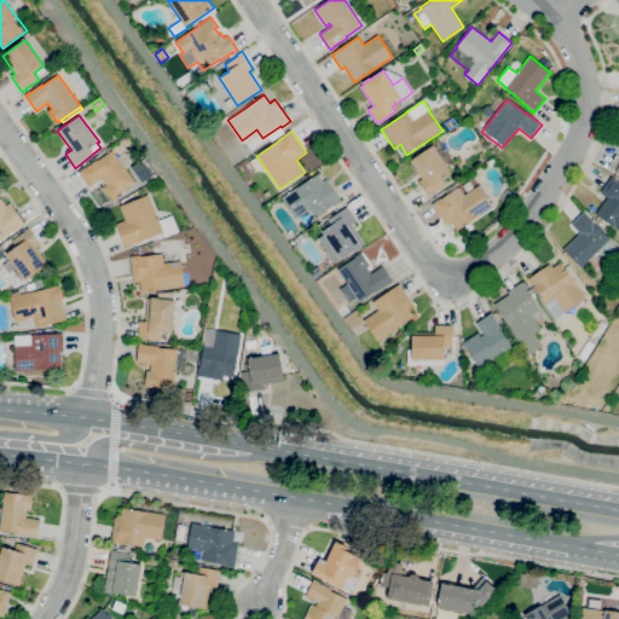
[(429,198),(418,181),(422,179),(411,161),(414,160),(414,158),(420,155),(418,151),(439,138),(447,150),(440,154),(452,173),(443,179),(446,186),(429,198)]
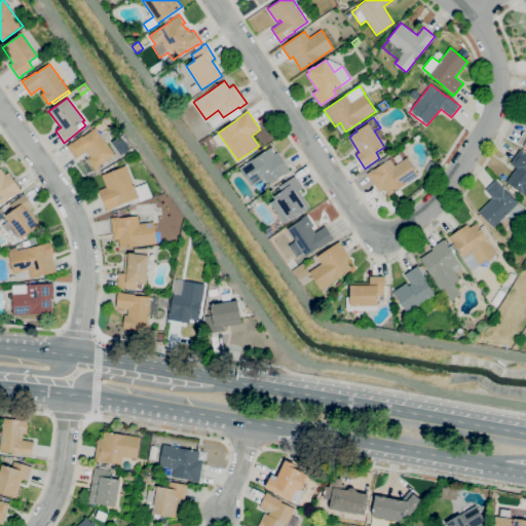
[(414,135),(406,124),(412,119),(419,130),(414,135)]
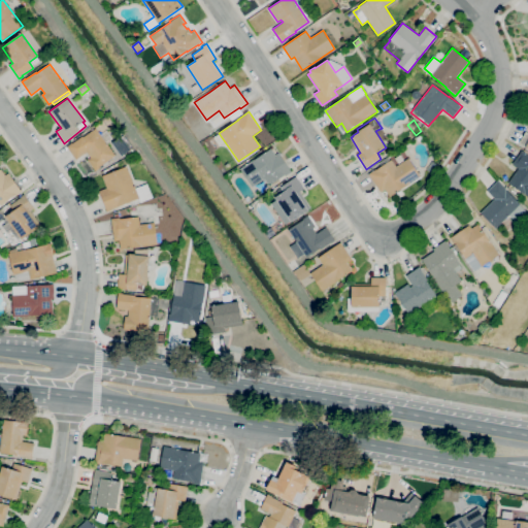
[(95,171),(88,160),(91,158),(87,152),(76,160),(67,146),(71,143),(72,143),(83,136),(83,137),(95,128),(114,156),(99,167),(100,168),(95,171)]
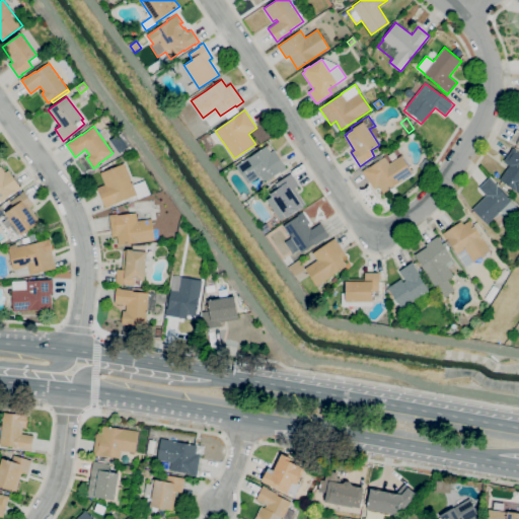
[(247,183),(236,166),(250,156),(250,157),(267,146),(272,153),(274,151),(287,169),(281,173),(280,172),(265,182),(260,175),(247,183)]
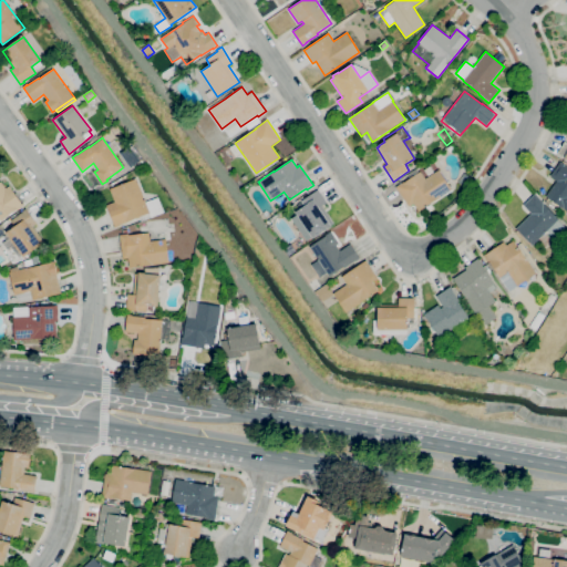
[(566,210),(546,196),(556,181),(550,176),(560,161),(563,163),(566,165),(566,210)]
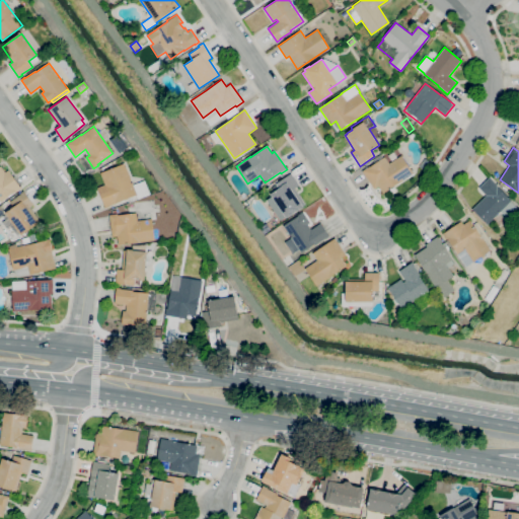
[(383,194),(378,187),(374,190),(362,171),(369,166),(370,167),(384,157),(389,163),(395,159),(390,153),(397,149),(401,155),(414,173),(383,194)]
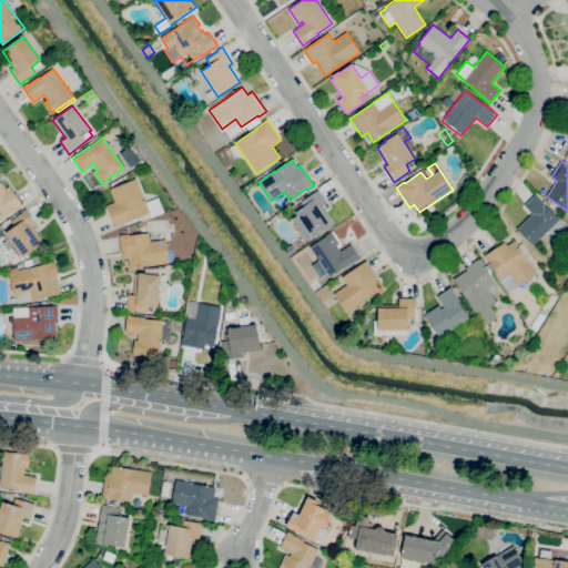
[(115,227),(107,206),(114,202),(110,190),(137,179),(146,203),(156,199),(163,213),(152,217),(152,216),(131,225),(129,222),(115,227)]
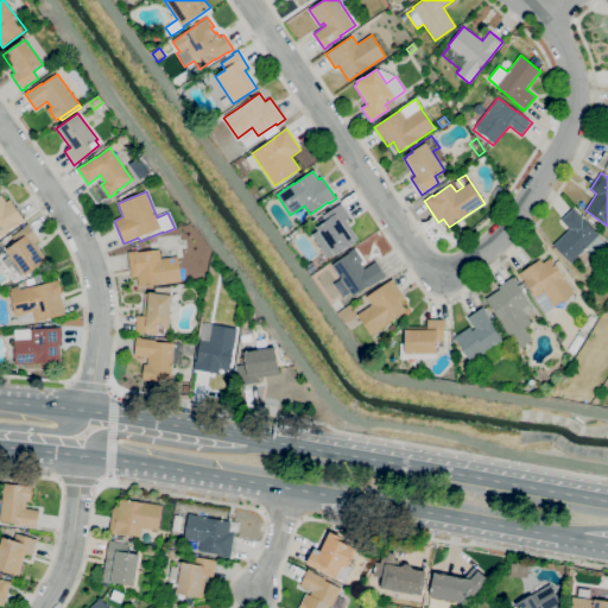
[(0,238),(0,195),(6,202),(10,200),(25,221),(18,226),(19,228),(10,235),(7,233),(0,238)]
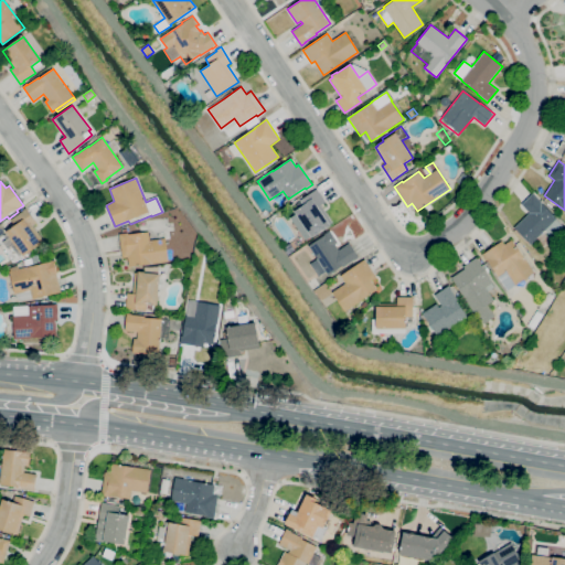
[(311,237),(294,212),(304,205),(300,200),(317,189),(326,202),(321,205),(333,223),(330,224),(331,226),(326,230),(324,228),(311,237)]
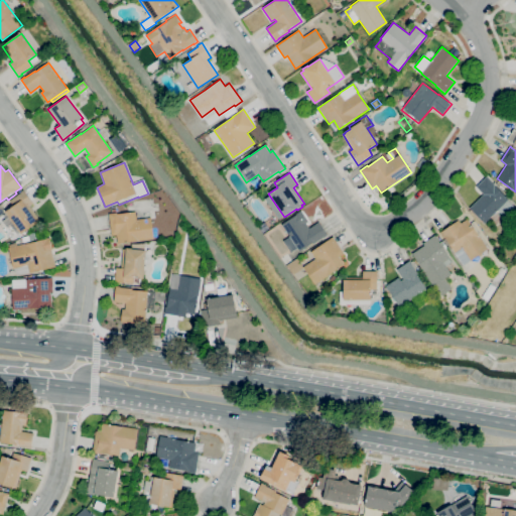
[(484,223),(470,208),(483,195),(476,186),(487,176),(496,185),(495,185),(508,200),(508,201),(514,207),(504,217),(498,210),(484,223)]
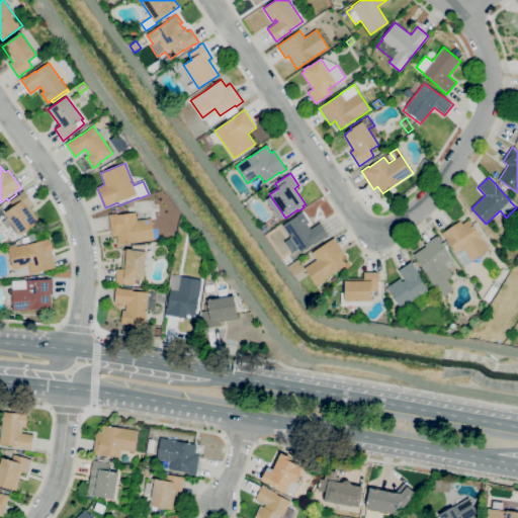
[(21,235),(5,212),(13,207),(9,201),(21,193),(20,192),(23,190),(33,204),(30,207),(40,221),(37,223),(21,235)]
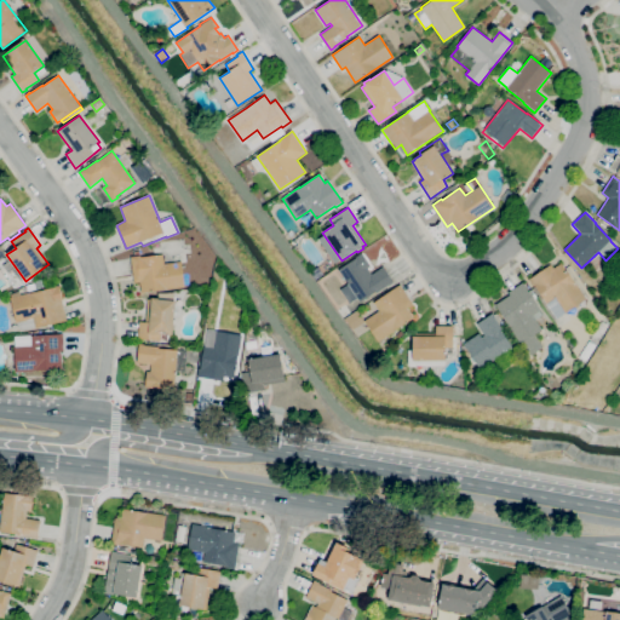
[(349,304),(340,290),(348,285),(338,270),(356,258),(356,257),(361,253),(371,267),(368,269),(372,275),(383,267),(394,282),(377,293),(375,292),(360,303),(357,298),(349,304)]
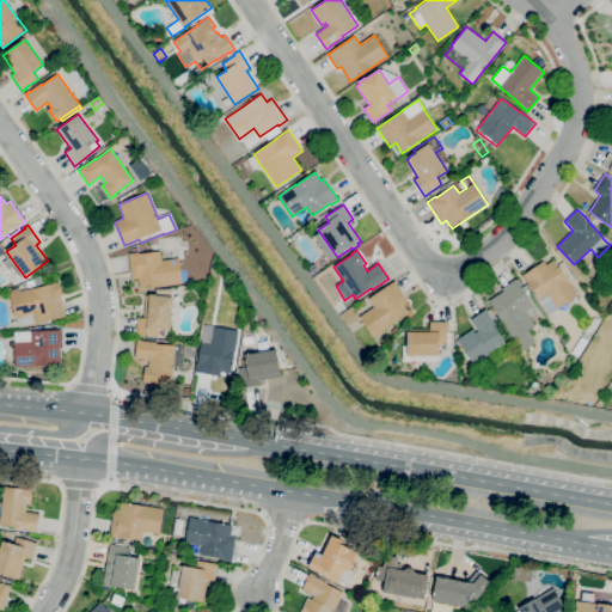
[(140,289),(139,279),(132,280),(129,254),(139,252),(139,254),(161,251),(161,259),(179,258),(182,283),(140,289)]
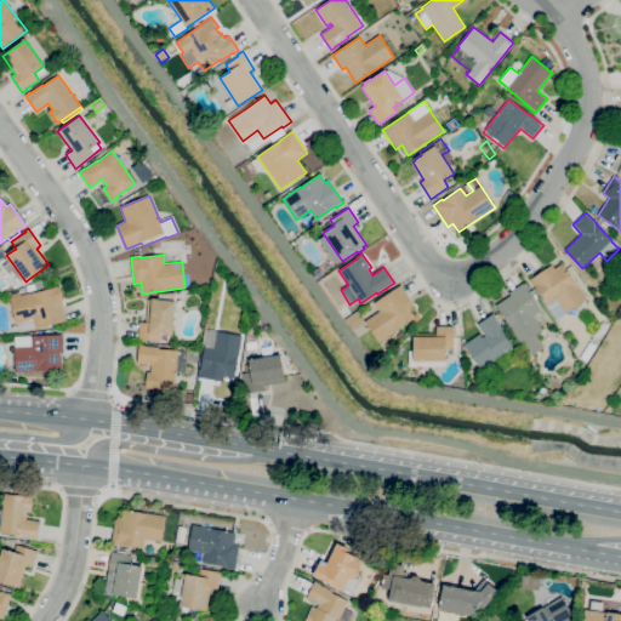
[(557,319),(535,286),(530,279),(552,265),(554,268),(562,263),(575,283),(576,283),(587,300),(557,319)]
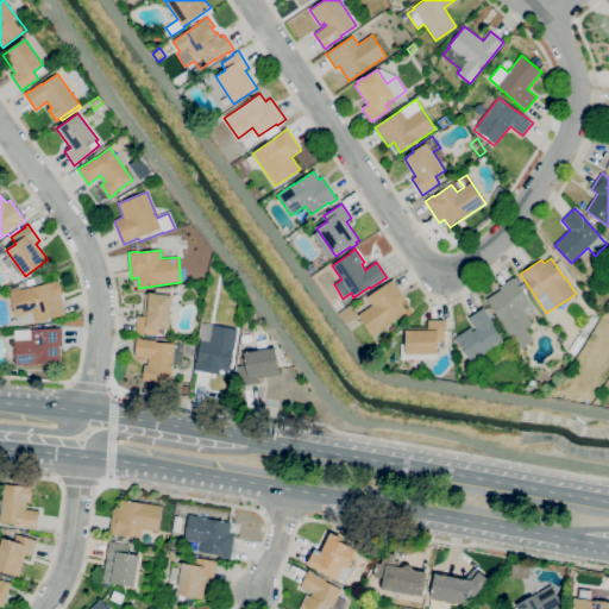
[(27,287),(26,281),(33,278),(33,277),(43,274),(45,281),(27,287)]
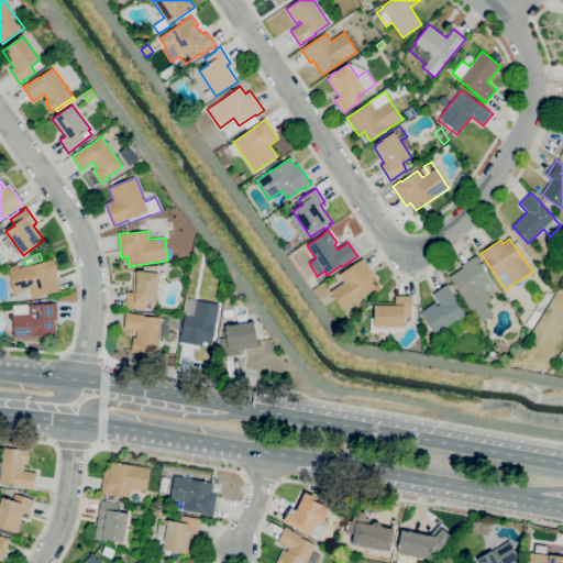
[(482,322),(474,311),(473,312),(449,277),(463,267),(461,265),(474,256),(490,282),(483,286),(492,299),(486,304),(493,315),(482,322)]
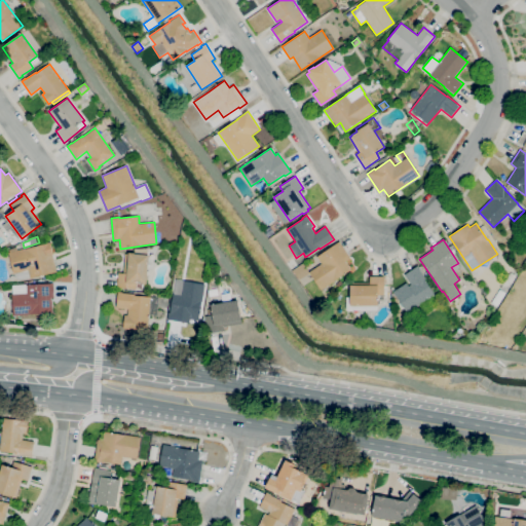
[(322,291),(309,272),(322,264),(316,257),(339,241),(350,258),(345,261),(351,270),(322,291)]
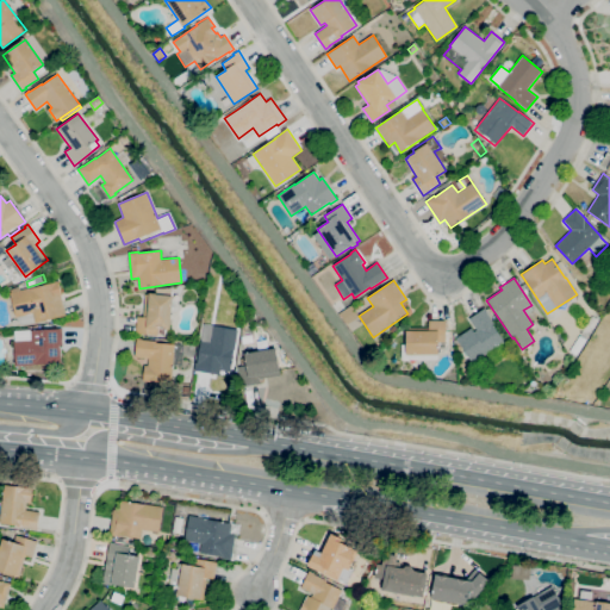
[(19,327),(17,317),(16,317),(10,292),(12,292),(11,290),(19,287),(20,291),(58,281),(66,315),(35,322),(36,323),(19,327)]
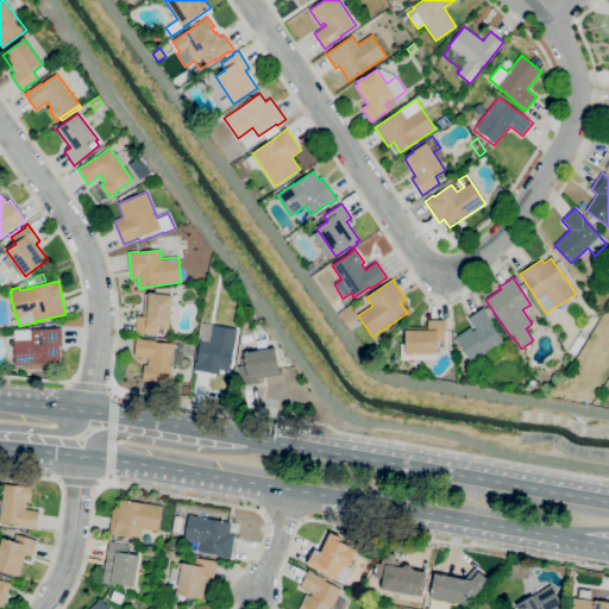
[(157,334),(136,333),(137,315),(143,316),(144,294),(149,294),(149,293),(156,293),(156,288),(171,288),(171,295),(173,295),(170,330),(157,328),(157,334)]
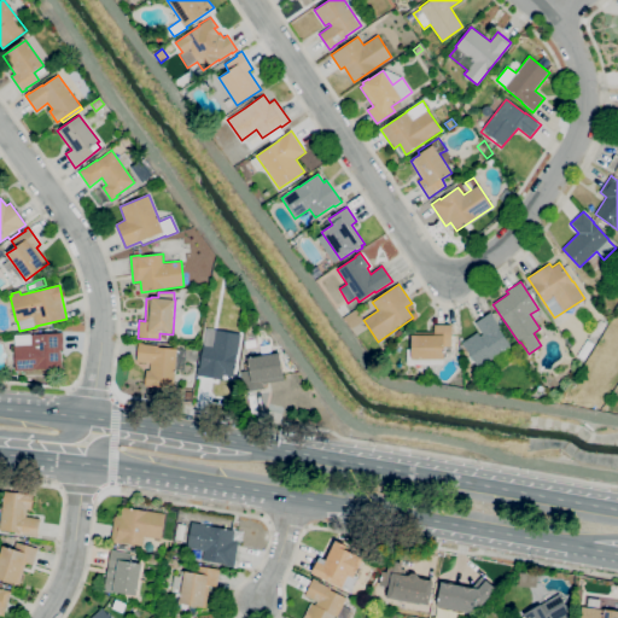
[(500,369),(493,359),(478,368),(476,365),(472,367),(467,359),(471,356),(461,343),(477,332),(479,336),(483,334),(474,322),(490,312),(494,316),(493,318),(501,330),(500,331),(511,345),(505,349),(508,355),(503,359),(507,365),(500,369)]
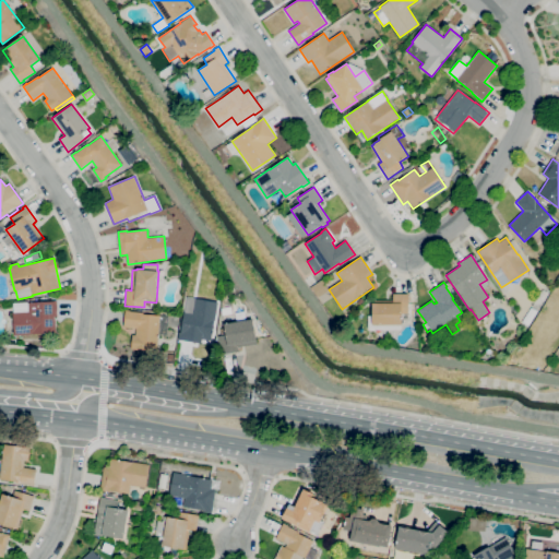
[(544,301),(537,297),(543,289),(549,293),(544,301)]
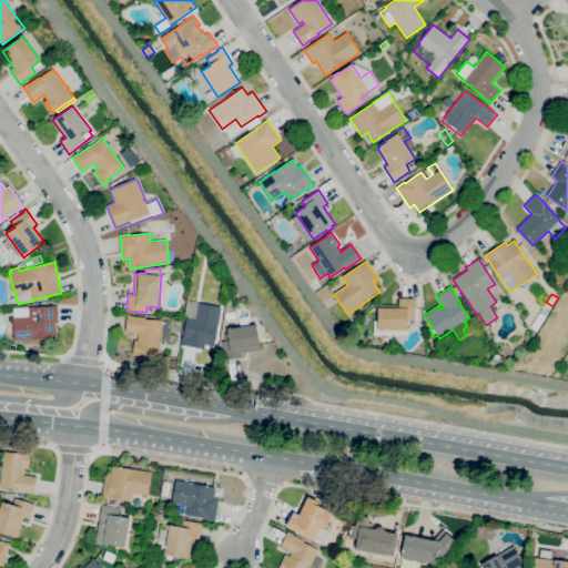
[(407,335),(374,335),(374,321),(377,321),(377,308),(378,308),(378,305),(399,305),(399,298),(415,298),(415,318),(408,318),(408,330),(407,330),(407,335)]
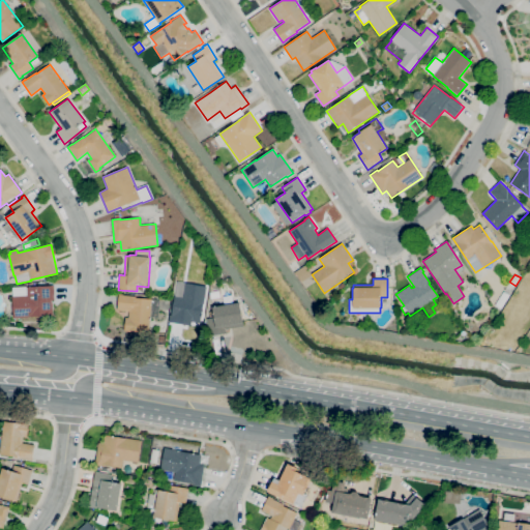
[(190,326),(168,322),(170,315),(171,315),(177,282),(206,287),(200,323),(192,322),(190,326)]
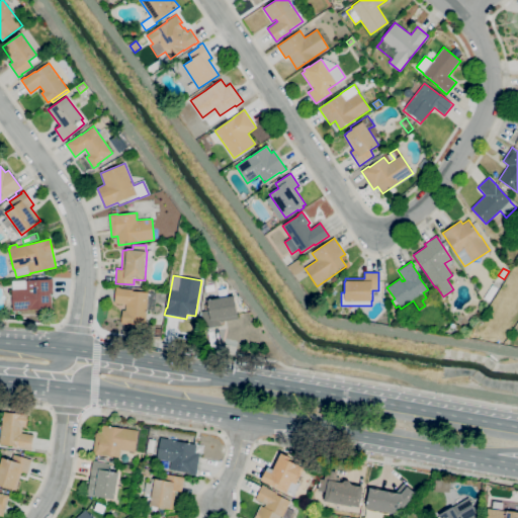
[(13,312),(11,289),(14,289),(13,281),(26,280),(26,281),(53,279),(54,294),(52,294),(52,309),(29,311),(13,312)]
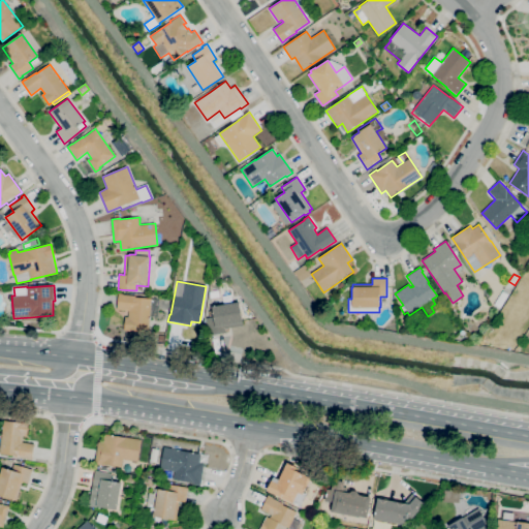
[(210,299),(209,292),(218,290),(219,298),(210,299)]
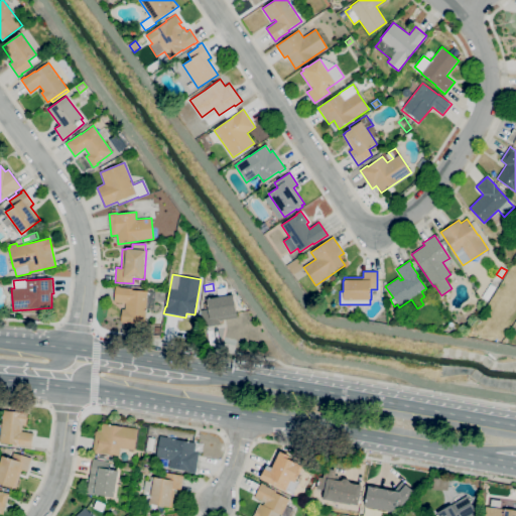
[(487,301),(481,297),(491,283),(496,287),(487,301)]
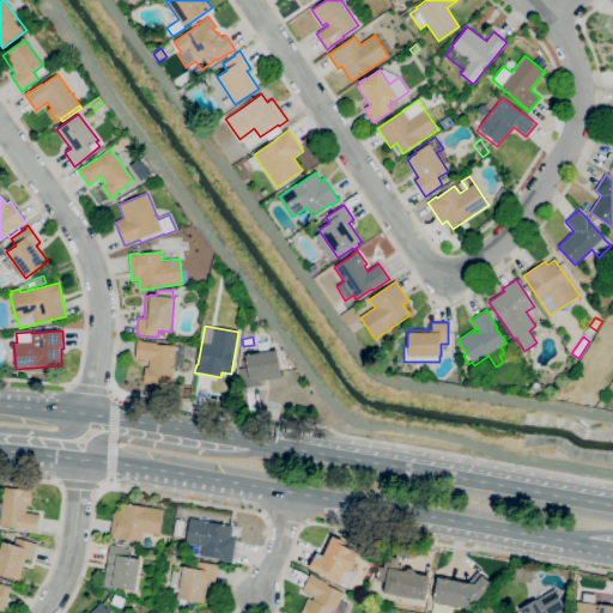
[(173,384),(152,383),(144,383),(145,368),(149,368),(150,360),(135,359),(137,340),(143,341),(157,344),(176,346),(173,384)]
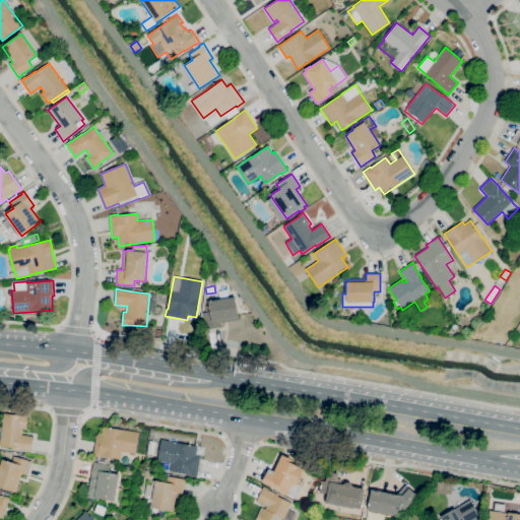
[(206,330),(203,313),(210,312),(208,302),(235,297),(239,316),(238,316),(239,320),(220,323),(221,327),(206,330)]
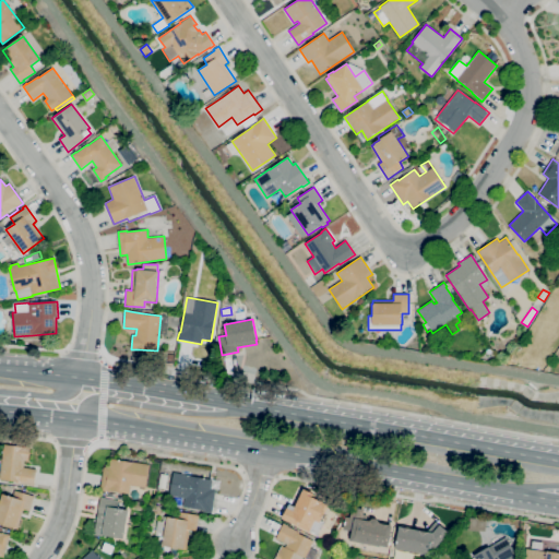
[(506,348),(501,342),(507,337),(511,343),(506,348)]
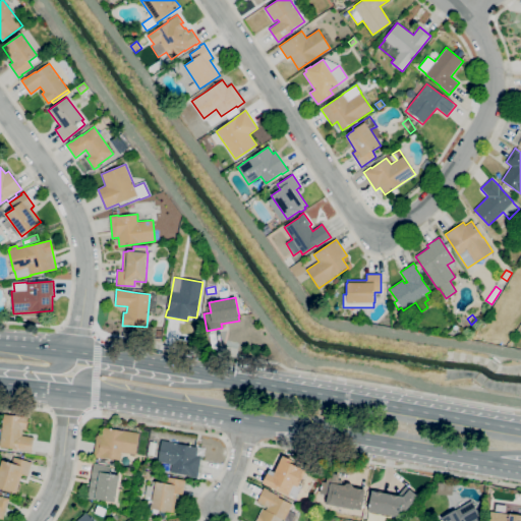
[(32,453),(14,451),(15,449),(0,448),(2,430),(4,415),(27,417),(26,429),(22,429),(22,436),(34,438),(32,453)]
